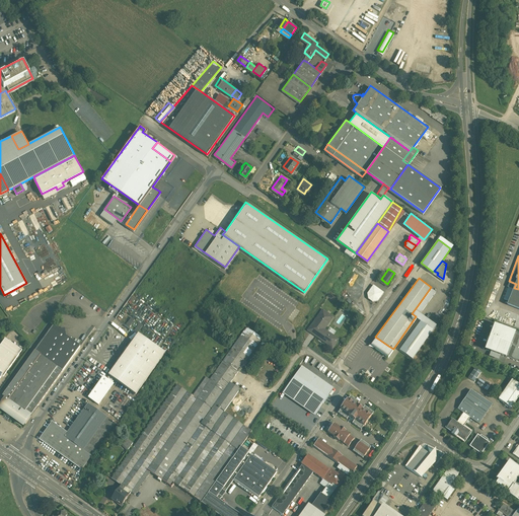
[(383,290),(373,283),(368,291),(368,296),(372,299),(377,298),(383,290)]
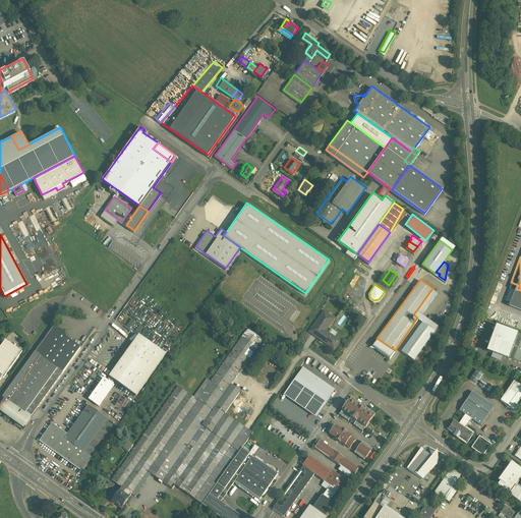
[(432,288),(417,309),(421,312),(438,291),(432,288)]
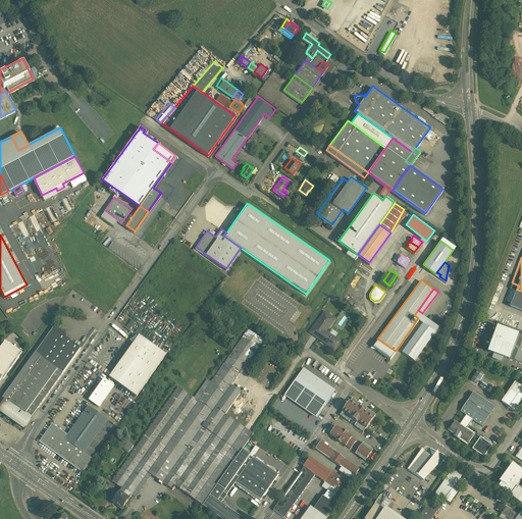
[(521,291),(517,290),(511,305),(521,309),(521,291)]
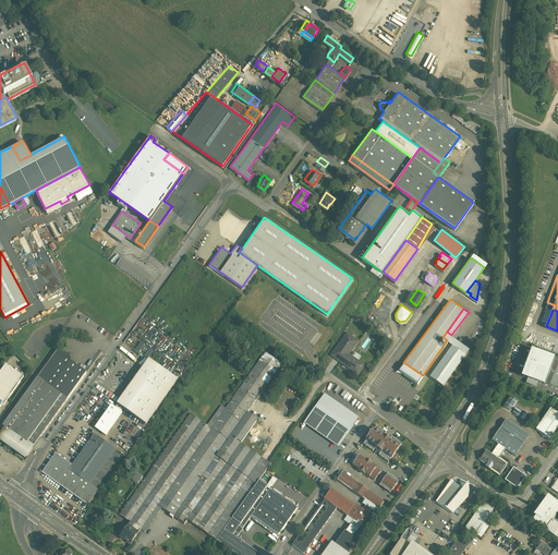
[(334,353),(340,358),(348,363),(353,356),(349,352),(358,339),(347,332),(340,340),(341,341),(338,347),(334,353)]
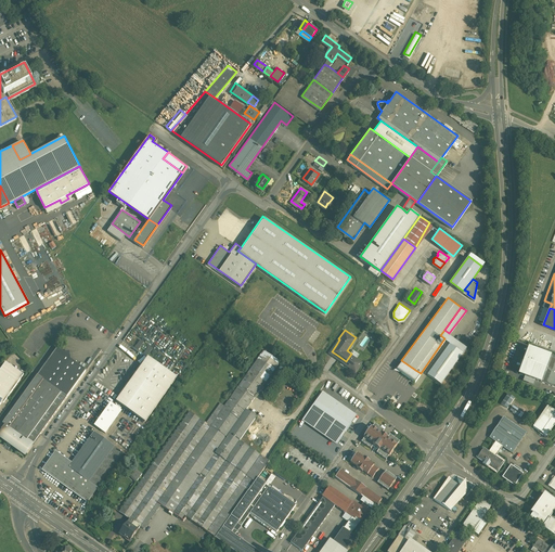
[(449,333),(444,330),(440,335),(444,338),(449,342),(463,351),(466,346),(449,333)]
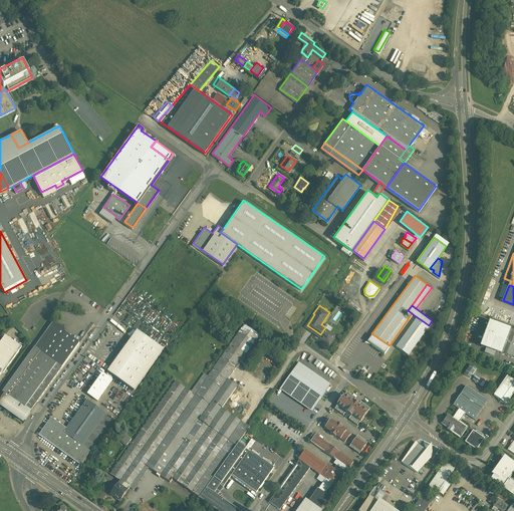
[(429,325),(416,316),(396,345),(408,353),(429,325)]
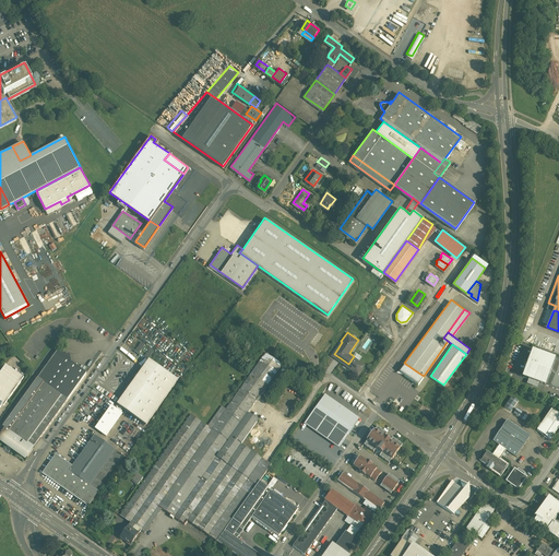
[(59,346),(38,375),(68,397),(86,370),(71,358),(70,351),(64,352),(63,346),(59,346)]
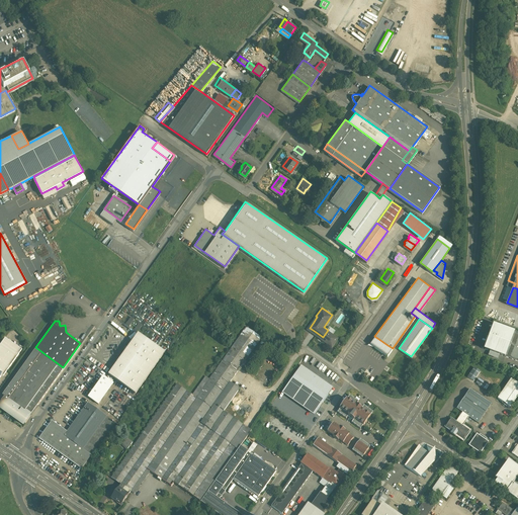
[(513,330),(494,323),(490,332),(488,337),(485,347),(490,348),(500,352),(504,354),(513,330)]
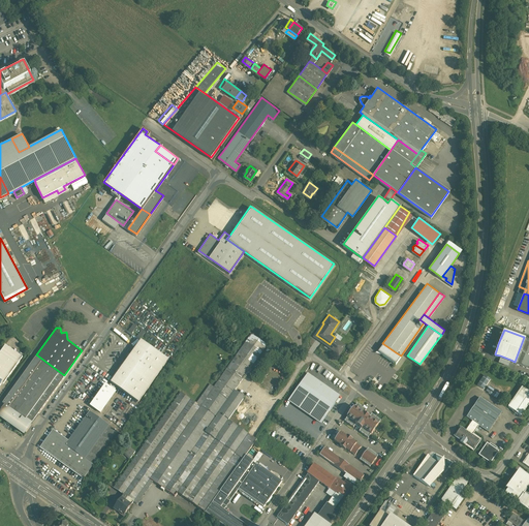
[(214,384),(200,404),(196,401),(188,395),(181,390),(118,480),(127,486),(123,492),(121,495),(131,502),(133,498),(139,490),(149,475),(153,477),(165,487),(218,410),(235,388),(267,342),(266,341),(260,338),(251,332),(214,384)]
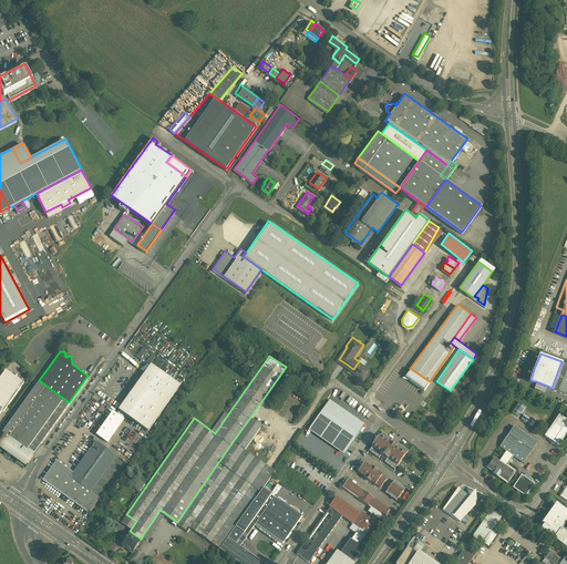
[(359,361),(353,369),(352,371),(360,376),(362,373),(363,373),(368,368),(359,361)]
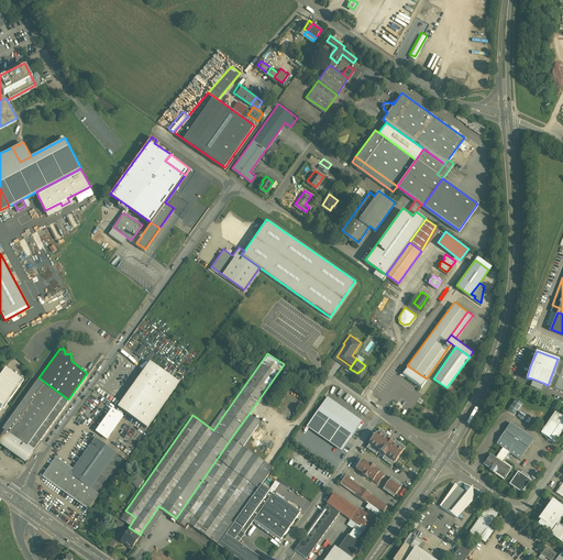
[(562,361),(558,359),(548,385),(562,390),(562,361)]
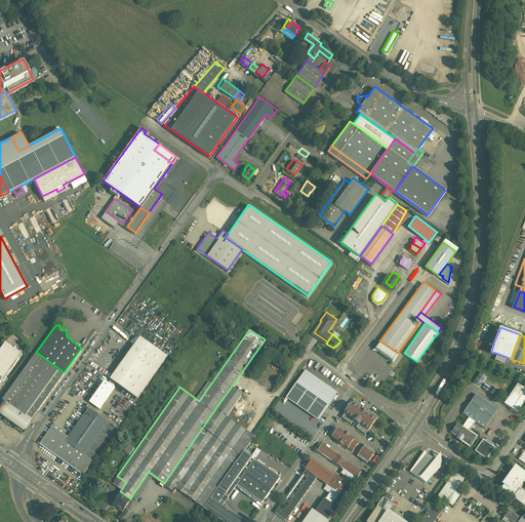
[(140,335),(110,377),(136,397),(167,355),(140,335)]
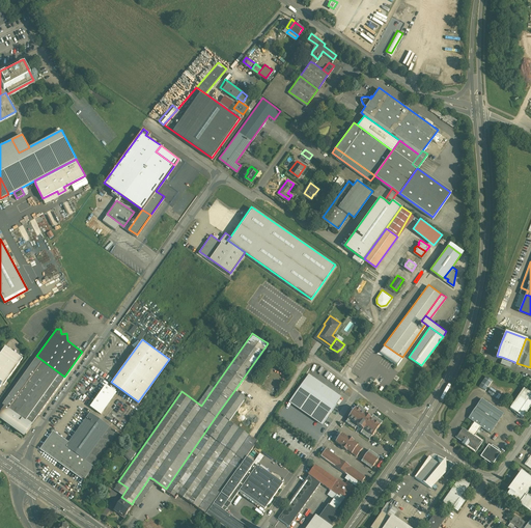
[(5,344),(0,351),(0,384),(2,382),(3,383),(22,356),(5,344)]
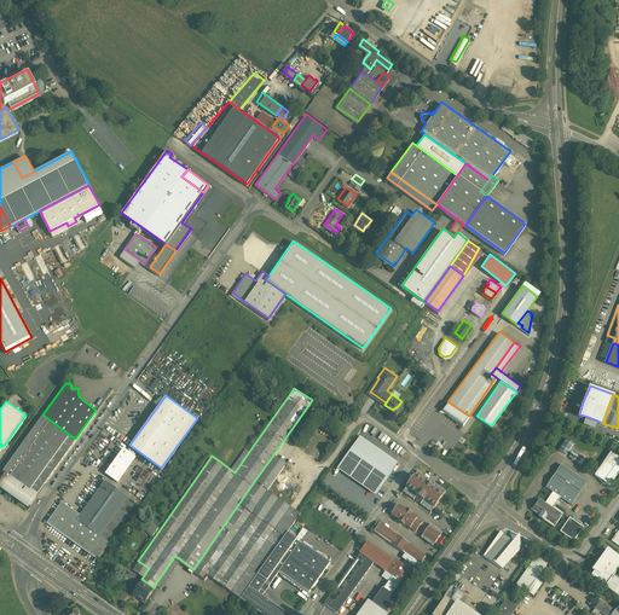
[(463,412),(447,401),(443,410),(463,424),(469,416),(463,412)]
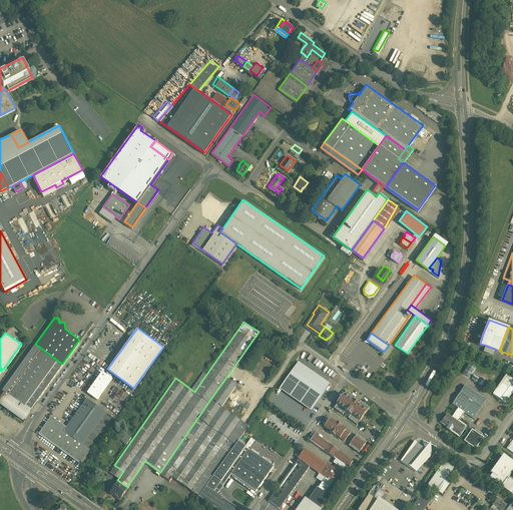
[(35,344),(2,389),(5,391),(30,409),(62,364),(35,344)]
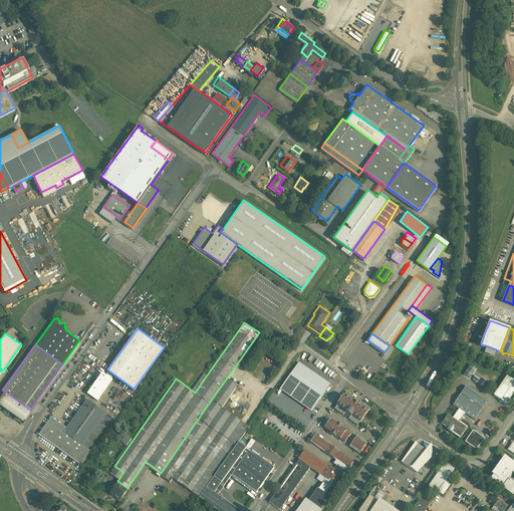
[(496,349),(486,345),(484,350),(494,354),(496,349)]
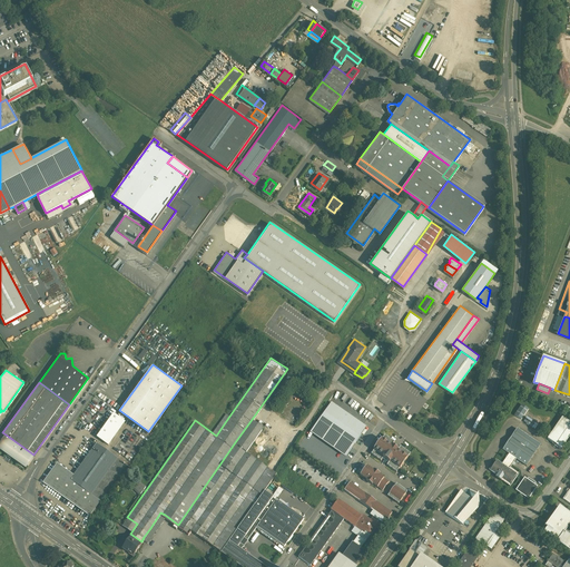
[(366,422),(332,399),(311,429),(345,453),(366,422)]
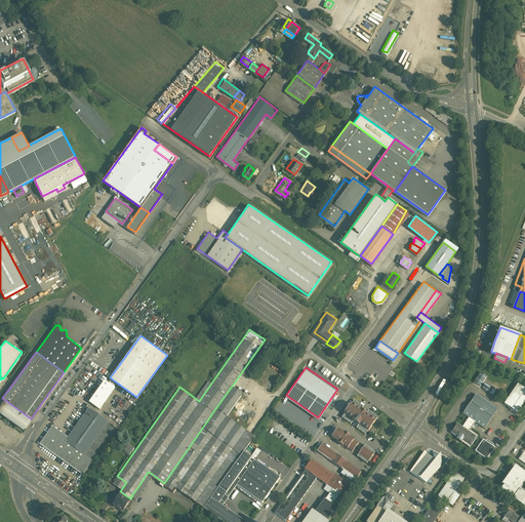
[(474,380),(480,384),(486,373),(481,370),(474,380)]
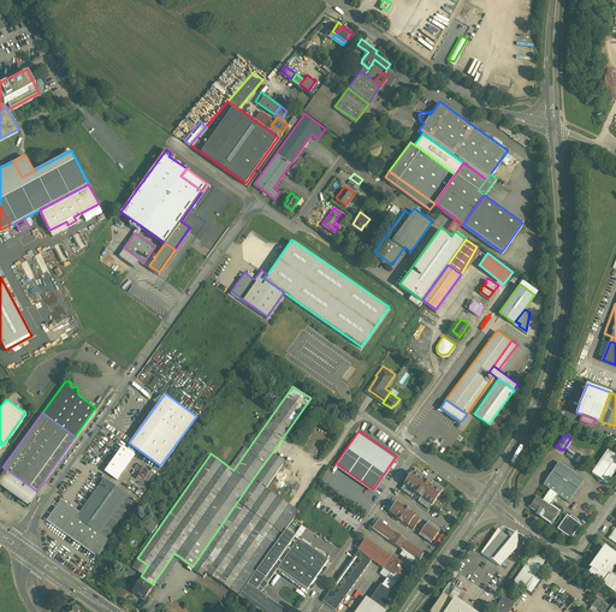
[(135,453),(123,445),(106,469),(117,477),(135,453)]
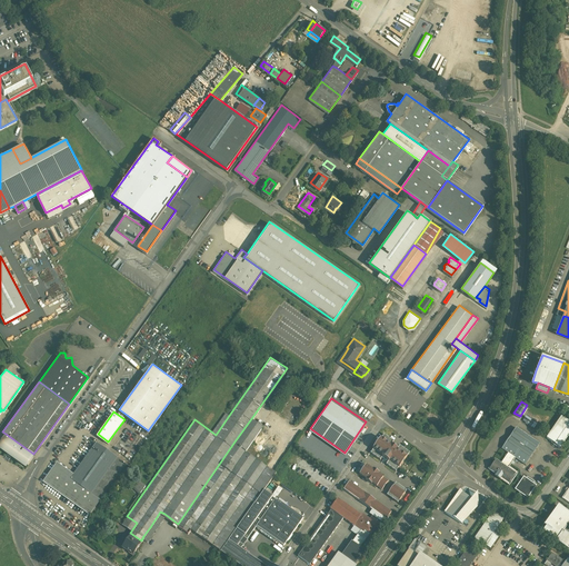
[(226,411),(211,432),(216,435),(230,414),(226,411)]
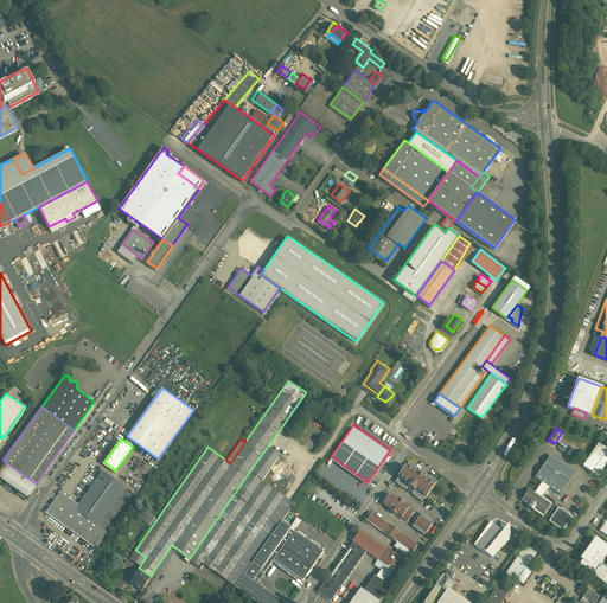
[(562,441),(558,446),(573,456),(577,449),(574,447),(573,448),(562,441)]
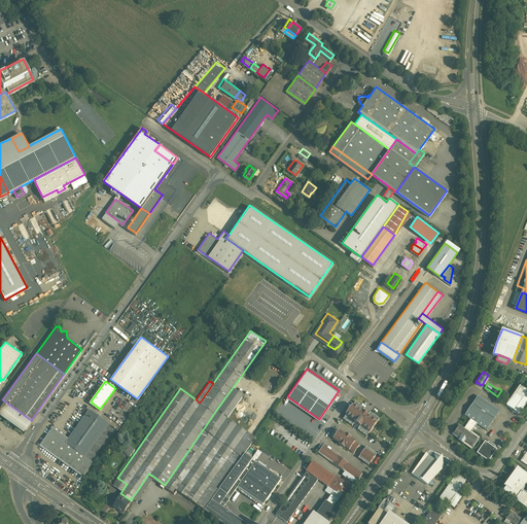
[(519,412),(526,399),(526,388),(520,384),(506,403),(519,412)]
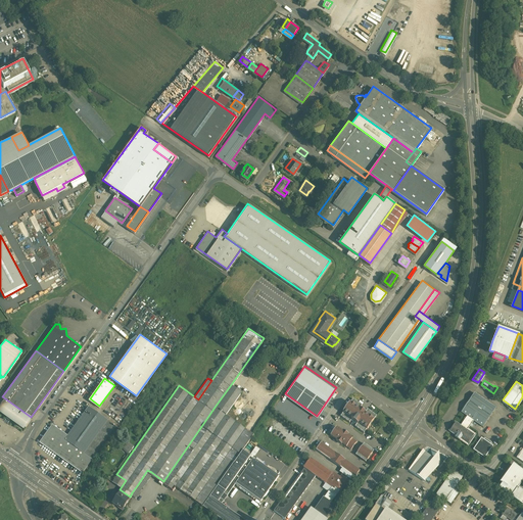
[(232,383),(216,406),(226,413),(242,390),(232,383)]
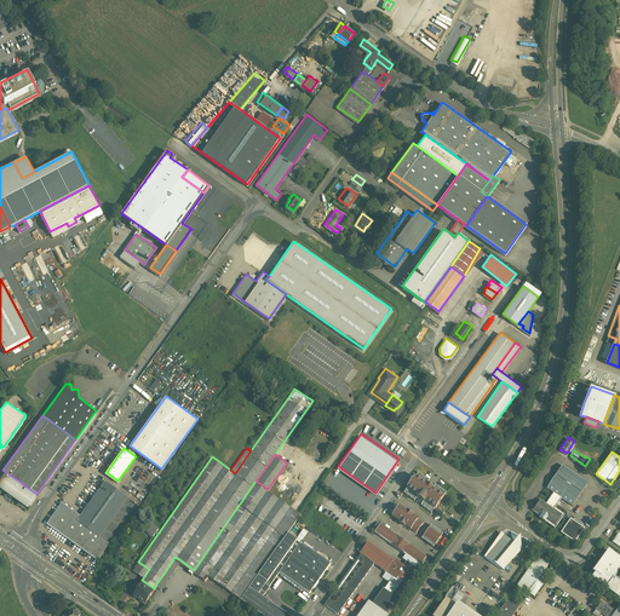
[(546,485),(554,490),(546,501),(540,498),(537,504),(534,504),(533,506),(533,508),(540,513),(539,516),(545,519),(555,525),(564,512),(555,505),(561,495),(572,504),(587,481),(562,462),(546,485)]
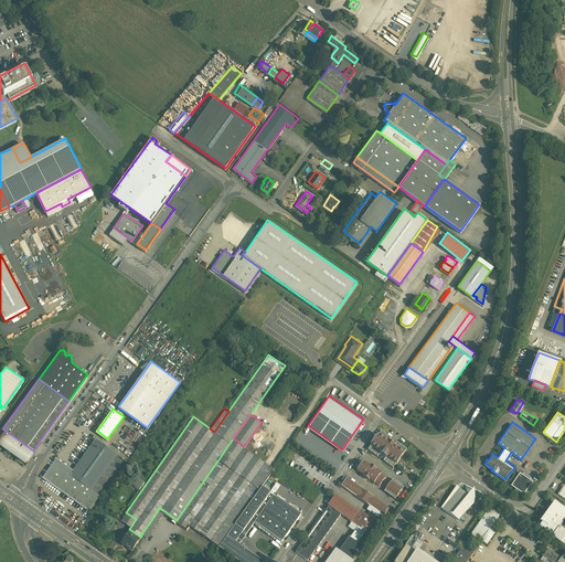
[(394,443),(388,438),(391,435),(381,428),(379,432),(377,432),(370,443),(371,443),(368,447),(377,454),(380,451),(385,455),(383,458),(393,465),(396,462),(404,451),(406,446),(396,439),(394,443)]
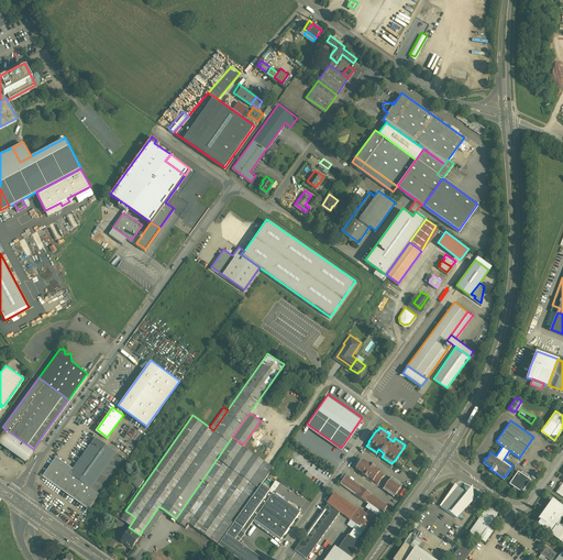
[(33,449),(6,429),(2,434),(1,432),(0,435),(0,436),(0,437),(0,440),(9,447),(8,448),(10,449),(11,448),(25,459),(33,449)]
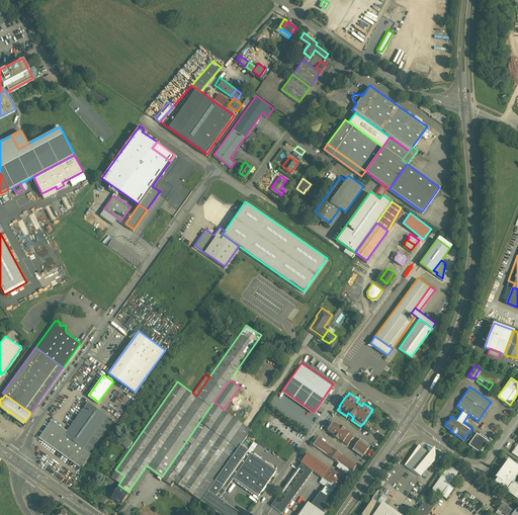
[(114,420),(88,401),(65,433),(51,423),(41,435),(82,465),(114,420)]
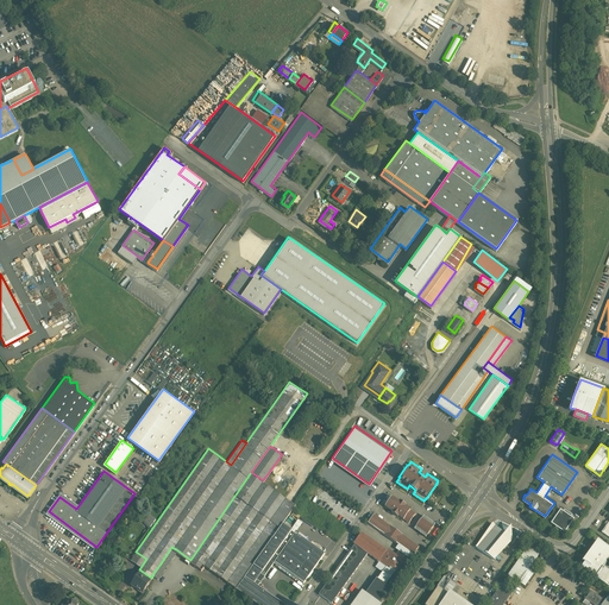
[(251,472),(193,555),(205,563),(227,579),(263,528),(286,496),(263,480),(251,472)]
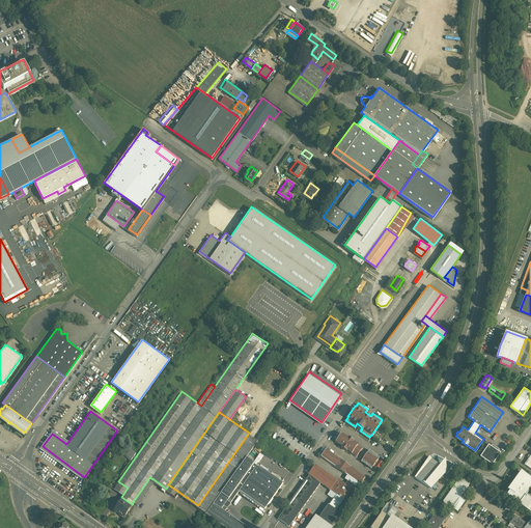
[(347,436),(341,431),(340,433),(337,438),(335,440),(341,444),(341,445),(346,449),(347,448),(352,451),(358,443),(353,440),(354,439),(348,435),(347,436)]
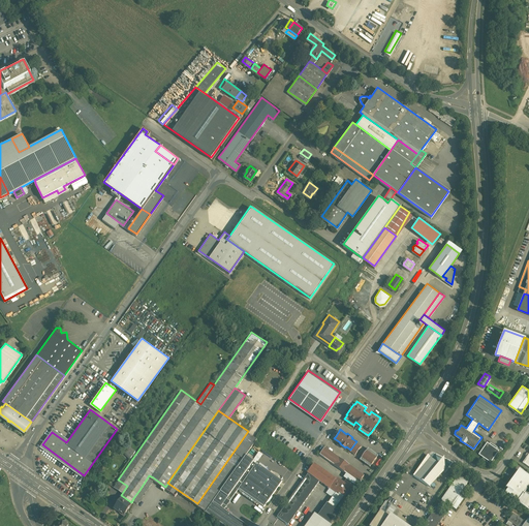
[(248,431),(228,459),(238,464),(246,453),(256,437),(248,431)]
